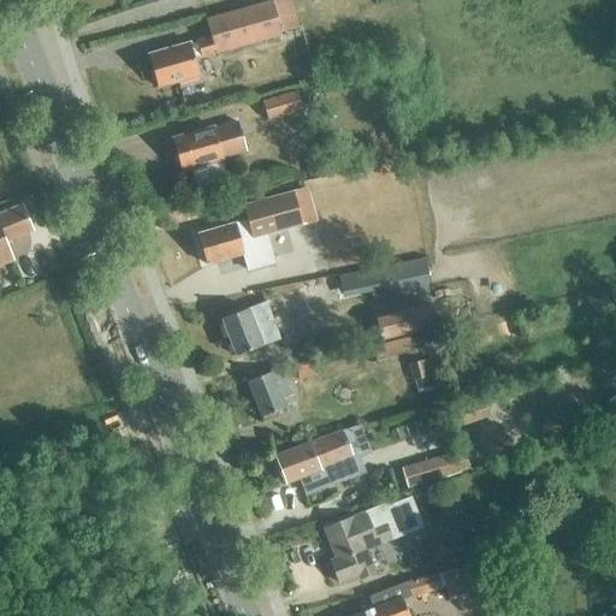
[(181,89),(201,83),(194,60),(280,36),(280,34),(300,29),(291,0),(280,0),(206,22),(212,39),(149,57),(158,88),(178,82),(181,89)]
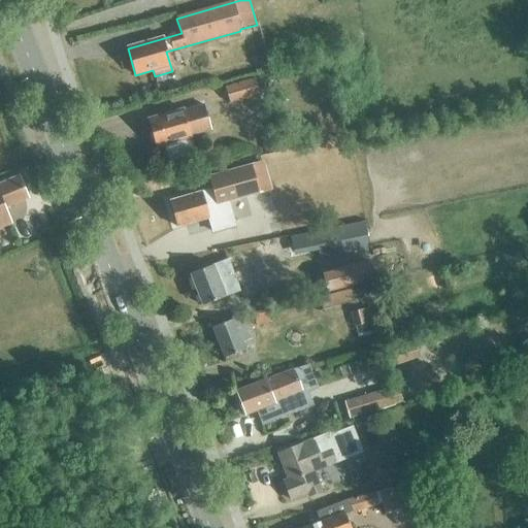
[(226,89),(230,104),(260,96),(256,79),(226,89)]
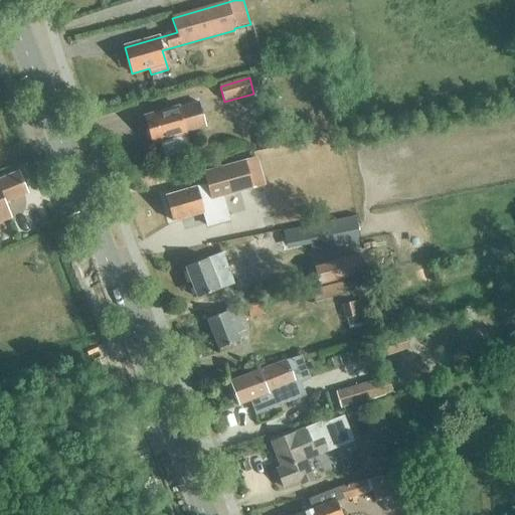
[(186,135),(186,133),(205,127),(199,104),(179,110),(179,108),(145,118),(152,145),(161,142),(165,156),(188,149),(184,135),(186,135)]
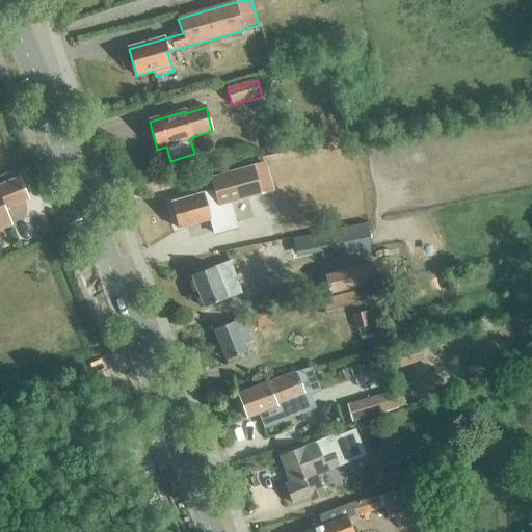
[(215,234),(237,228),(230,203),(272,190),(265,165),(212,180),(215,190),(173,203),(180,229),(211,219),(215,234)]
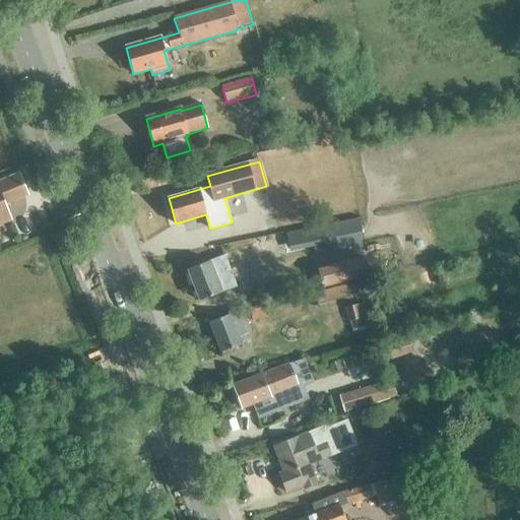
[(4,207),(27,197),(18,175),(0,182),(0,225),(10,221),(4,207)]
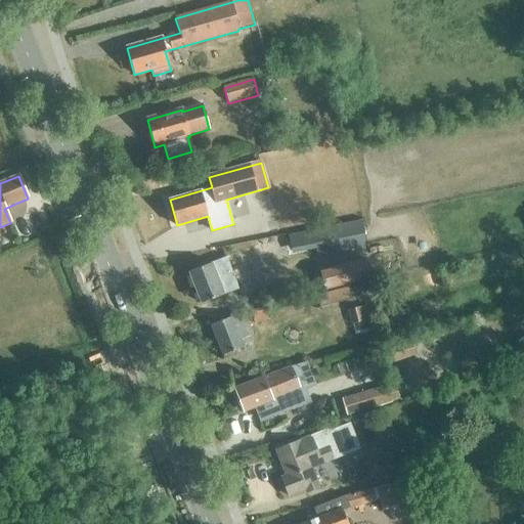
[(359,224),(312,232),(316,255),(363,246),(359,224)]
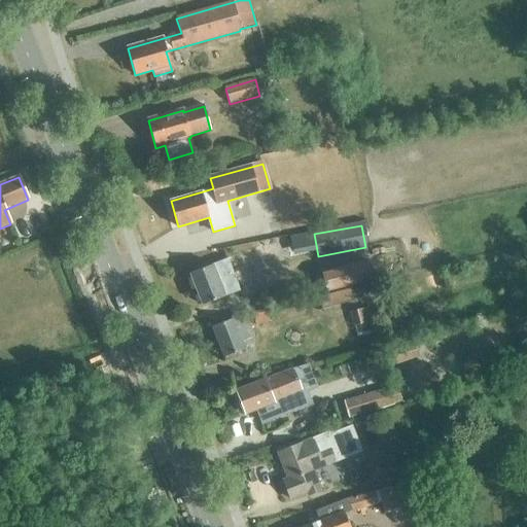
[(190,274),(203,305),(236,291),(224,260),(190,274)]
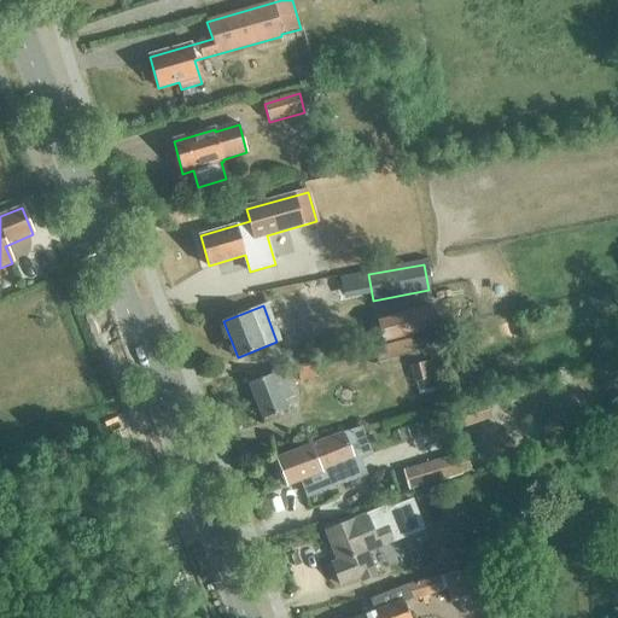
[(383,342),(437,327),(431,307),(377,321),(383,342)]
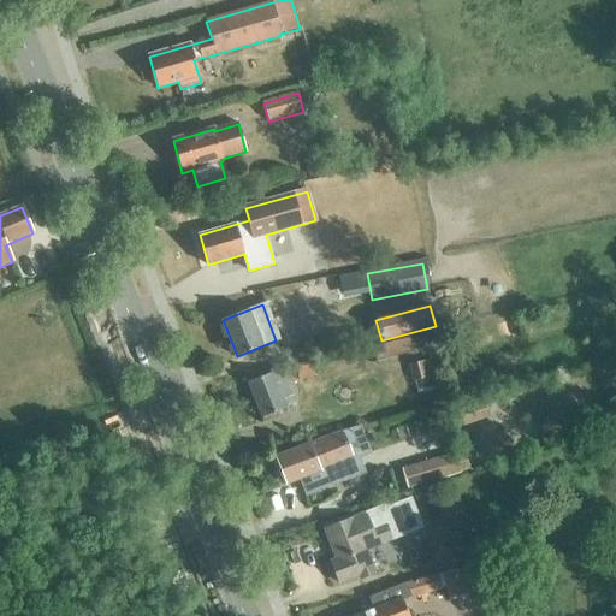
[(414,350),(422,348),(419,337),(412,339),(410,337),(373,348),(377,361),(415,351),(414,350)]
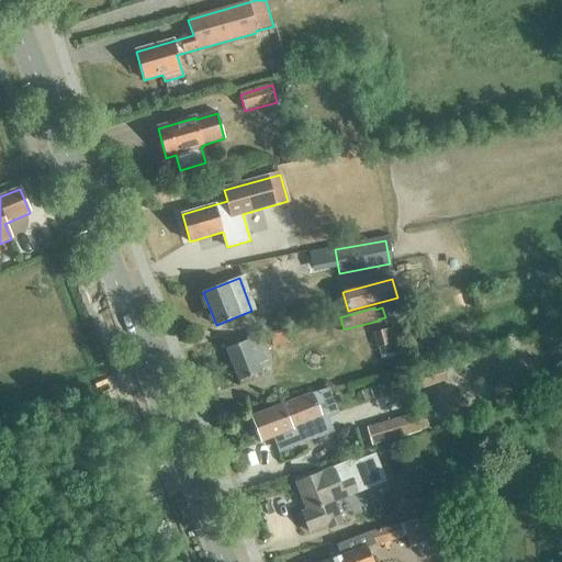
[(373,333),(377,348),(408,339),(404,324),(373,333)]
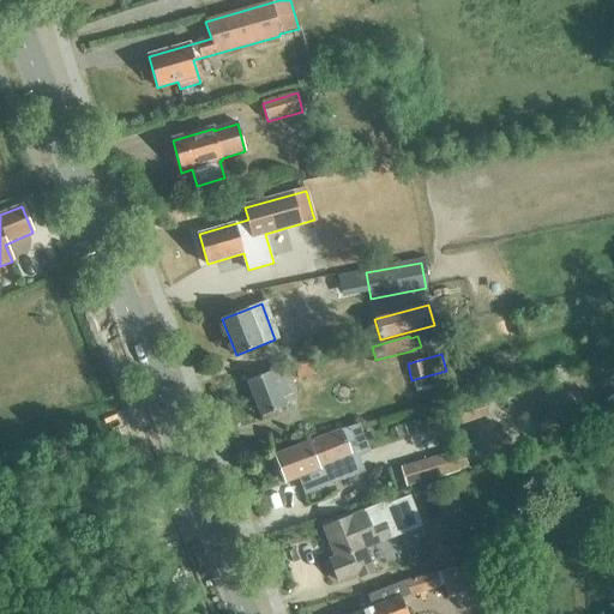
[(247,381),(260,416),(287,407),(283,398),(296,392),(286,366),(247,381)]
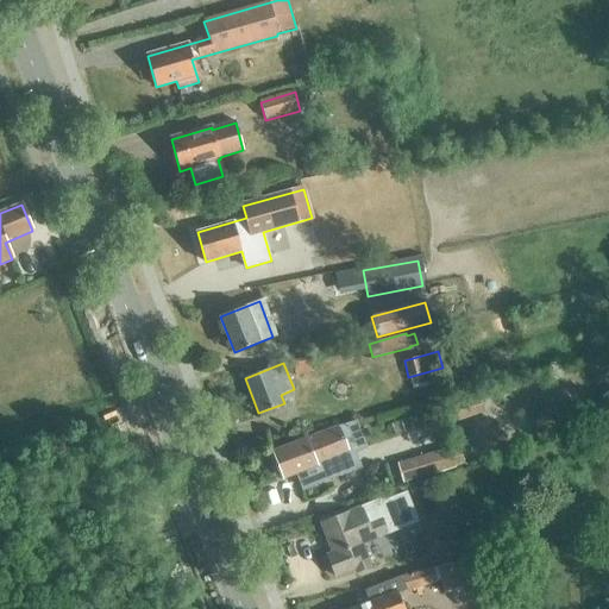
[(274,452),(284,478),(350,453),(345,440),(360,433),(357,421),(340,426),(274,452)]
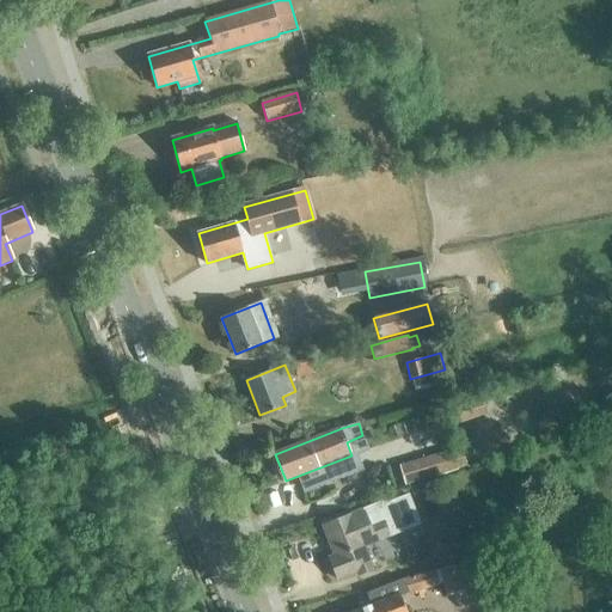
[(399,466),(405,487),(458,470),(452,450),(399,466)]
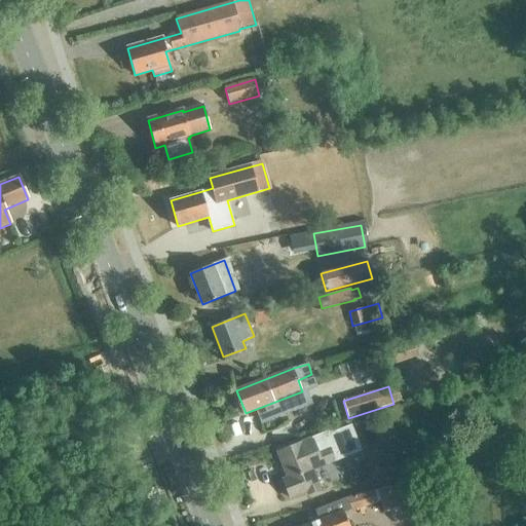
[(311,470),(358,452),(349,431),(338,437),(341,444),(329,449),(328,447),(316,451),(311,439),(277,452),(287,478),(283,480),(290,498),(306,492),(307,494),(320,489),(311,470)]
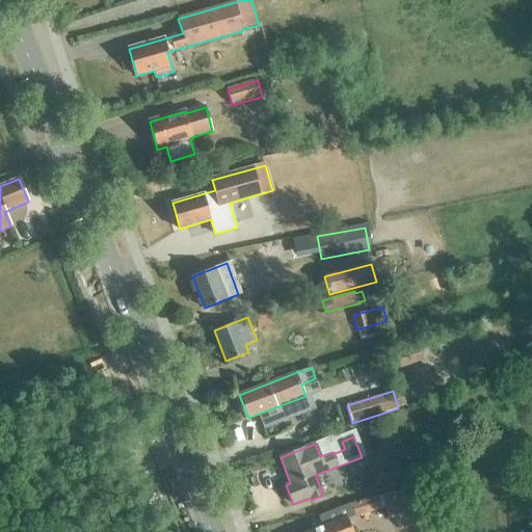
[(388,519),(400,515),(394,493),(350,505),(353,516),(384,507),(388,519)]
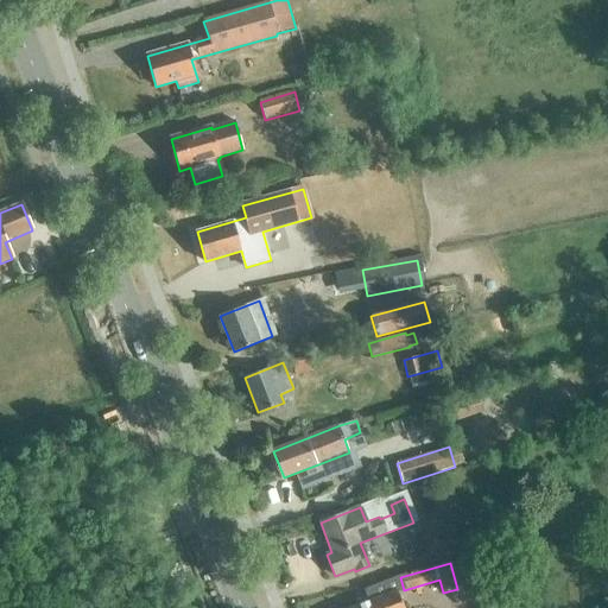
[(349,607),(403,607),(392,580),(363,590),(367,601),(349,607)]
